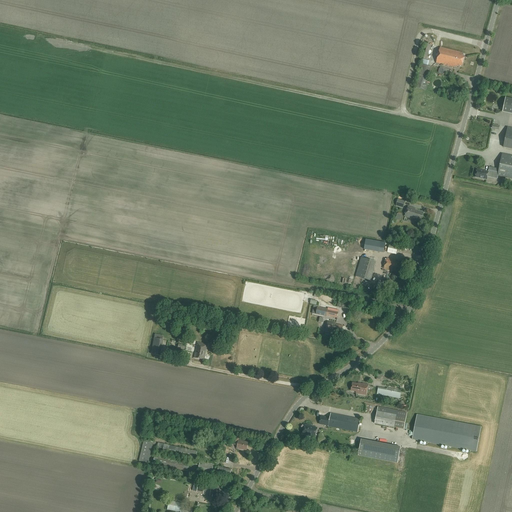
[(426,60),(428,55),(430,45),(425,43),(421,59),(426,60)]
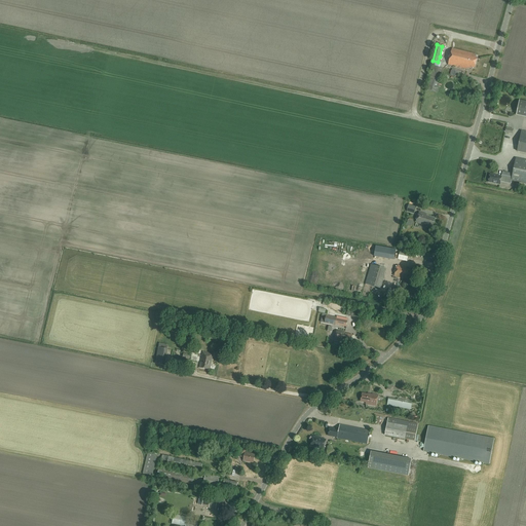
[(472,67),(475,68),(478,59),(476,58),(476,54),(452,48),(448,65),(466,69),(467,68),(471,69),(472,67)]
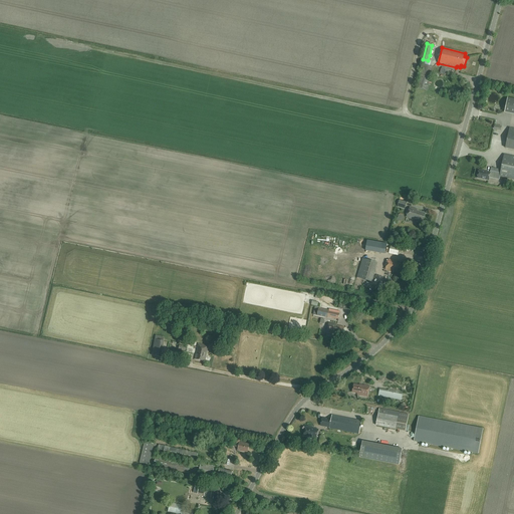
[(513,149),(513,129),(509,127),(505,148),(513,149)]
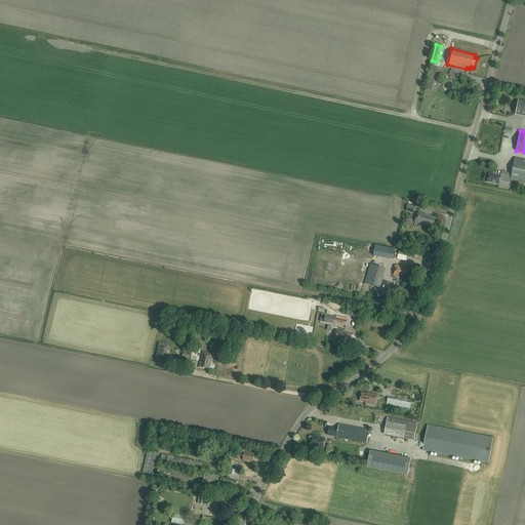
[(524,183),(524,160),(515,158),(511,176),(500,174),(500,176),(489,173),(487,182),(499,185),(499,182),(510,184),(511,179),(524,183)]
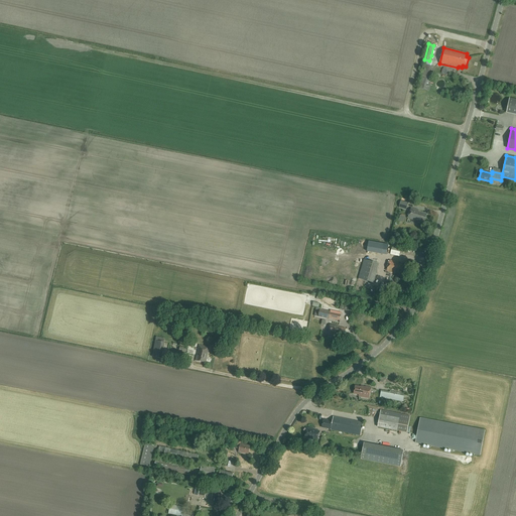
[(406,210),(408,203),(401,201),(399,208),(406,210)]
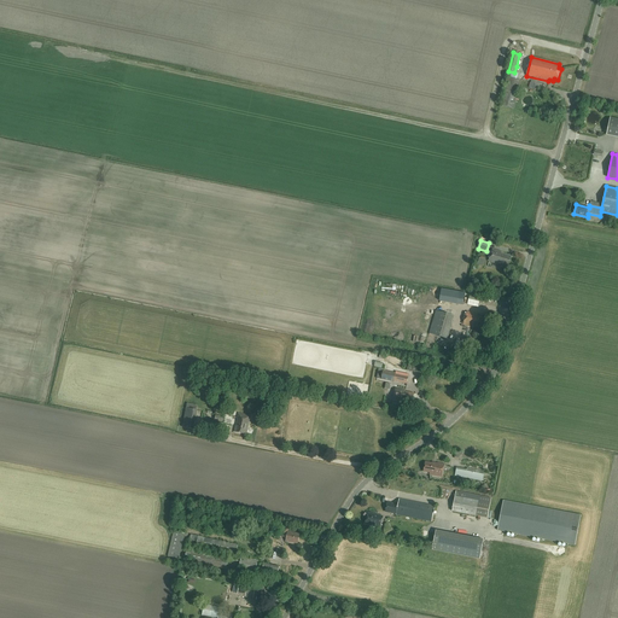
[(503,266),(503,264),(508,266),(511,256),(501,254),(502,251),(493,249),(489,261),(499,264),(499,263),(503,266)]
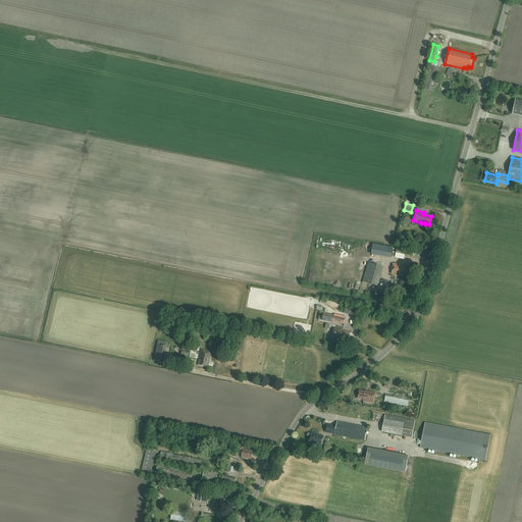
[(404,260),(406,252),(390,248),(388,256),(404,260)]
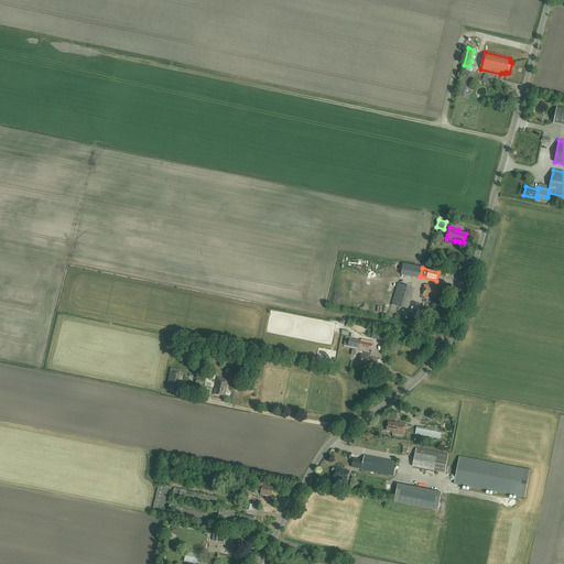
[(403,314),(404,308),(409,310),(415,289),(398,283),(391,305),(398,306),(397,312),(403,314)]
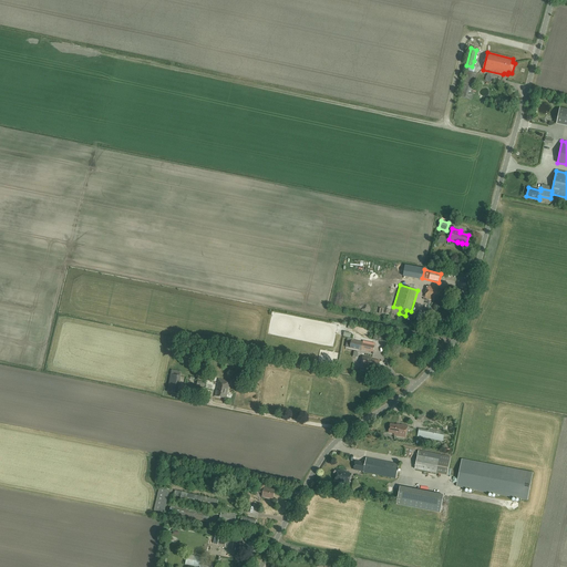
[(439,290),(439,289),(429,286),(425,298),(439,301),(445,303),(447,294),(439,290)]
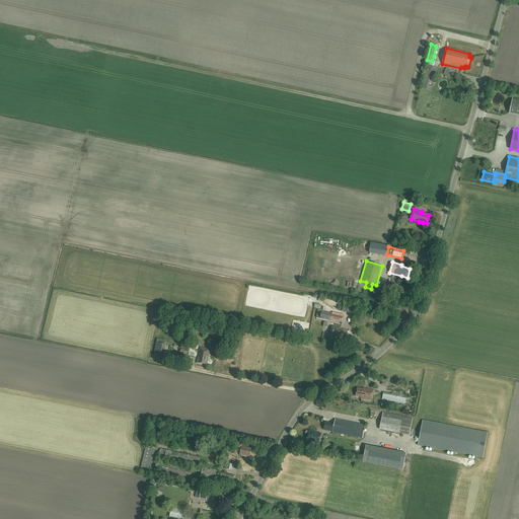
[(322,311),(320,318),(330,321),(330,320),(342,322),(343,317),(332,314),(332,313),(322,311)]
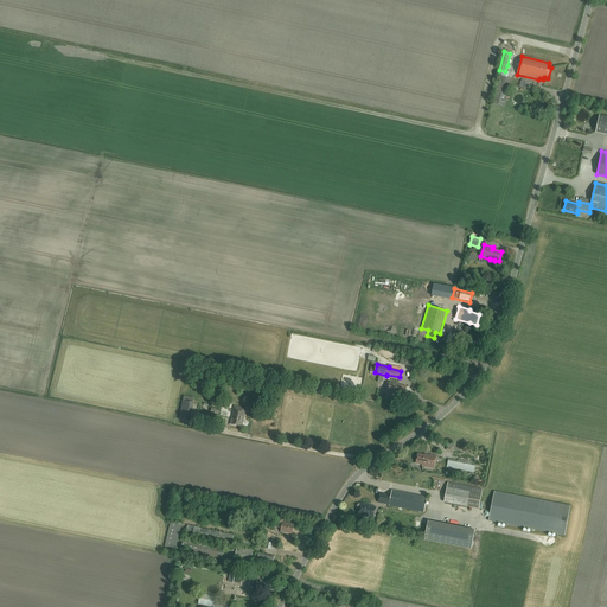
[(400,395),(400,394),(404,395),(407,387),(398,384),(398,383),(389,381),(387,393),(394,394),(394,393),(400,395)]
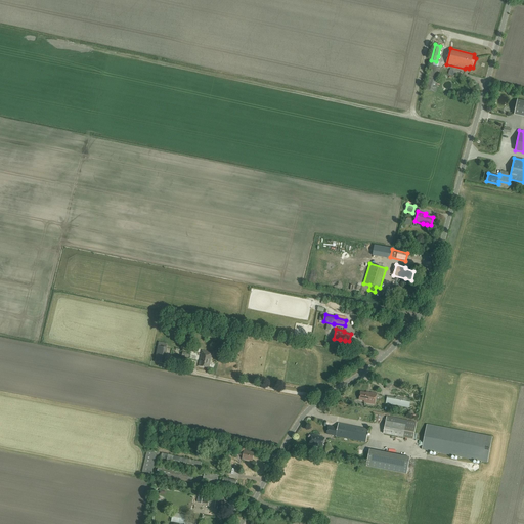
[(163,363),(166,352),(158,350),(155,362),(163,363)]
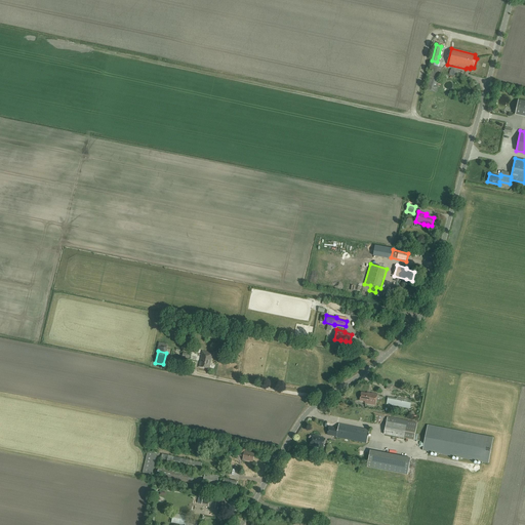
[(201,359),(200,362),(199,367),(209,369),(211,361),(212,353),(202,351),(201,359)]
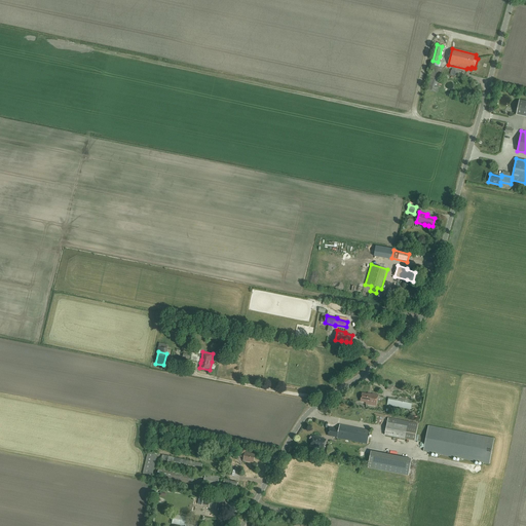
[(361,402),(366,403),(366,404),(376,406),(378,395),(371,393),(371,395),(362,393),(361,402)]
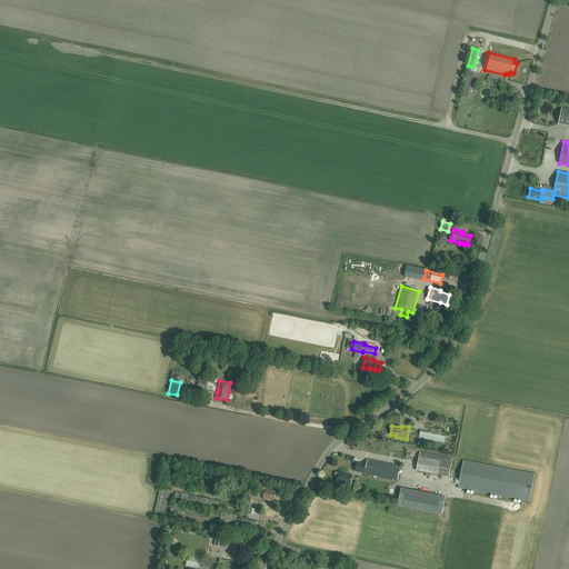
[(445,443),(447,433),(430,431),(430,432),(420,430),(419,438),(445,443)]
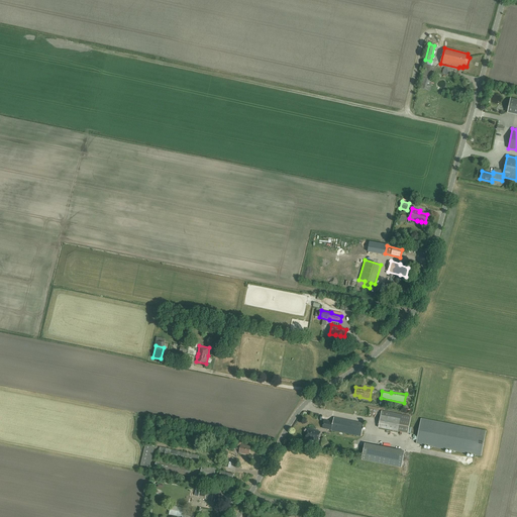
[(382,412),(379,428),(408,433),(411,417),(382,412)]
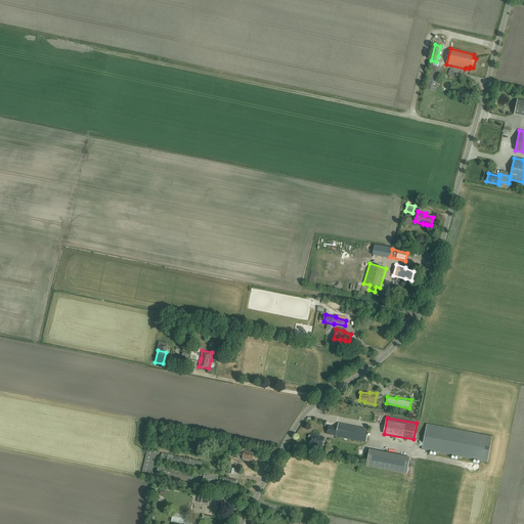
[(368,428),(354,425),(339,423),(338,429),(329,427),(328,434),(338,436),(338,437),(366,442),(368,428)]
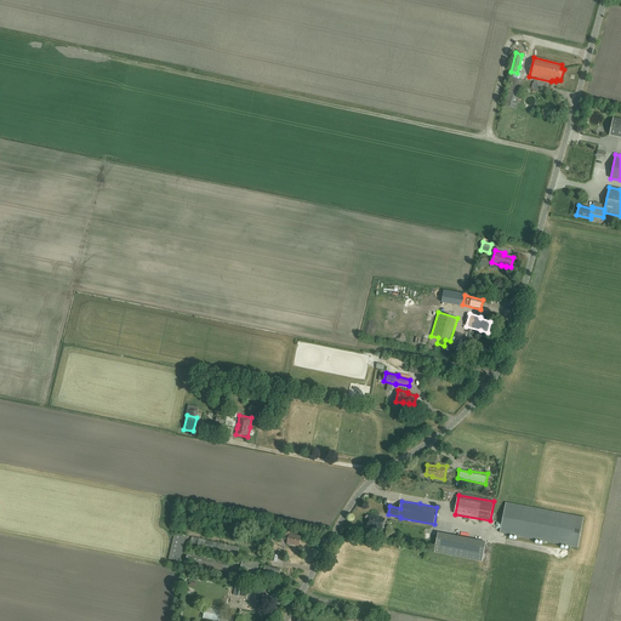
[(506,503),(500,533),(577,548),(584,518),(506,503)]
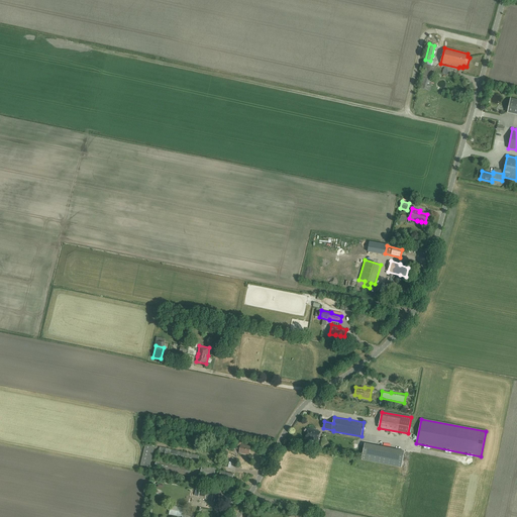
[(318,441),(320,432),(308,429),(306,438),(318,441)]
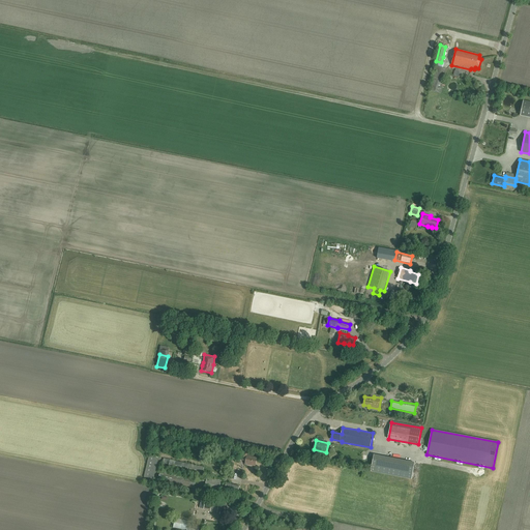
[(242,450),(240,460),(245,461),(245,464),(256,466),(257,458),(246,455),(247,452),(242,450)]
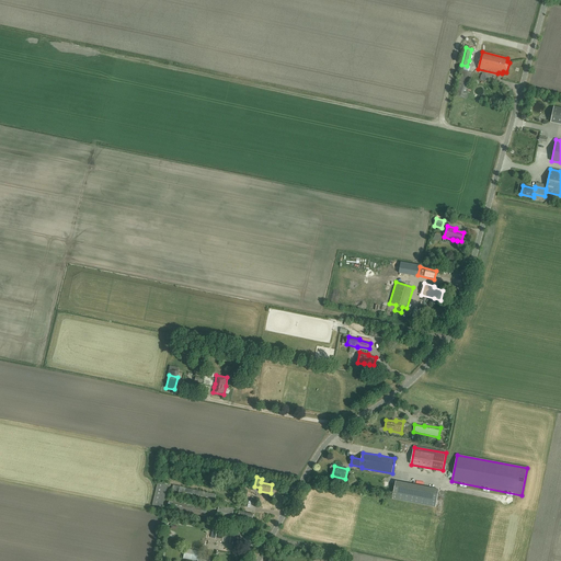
[(396,482),(392,499),(436,507),(439,490),(396,482)]
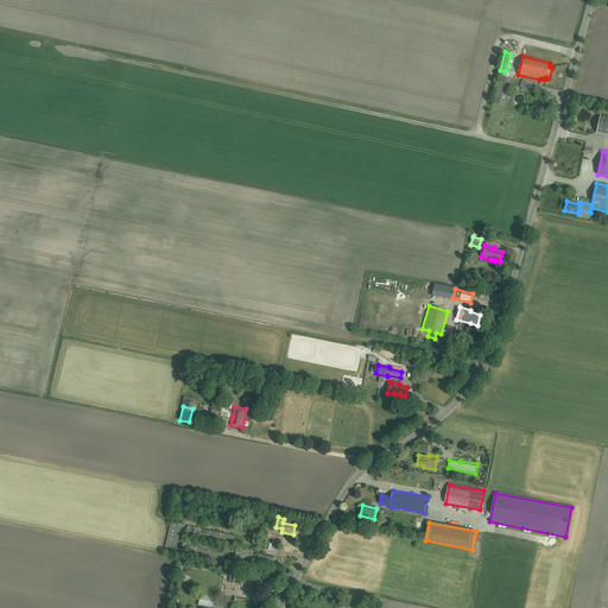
[(257,565),(272,569),(274,558),(259,555),(258,561),(257,565)]
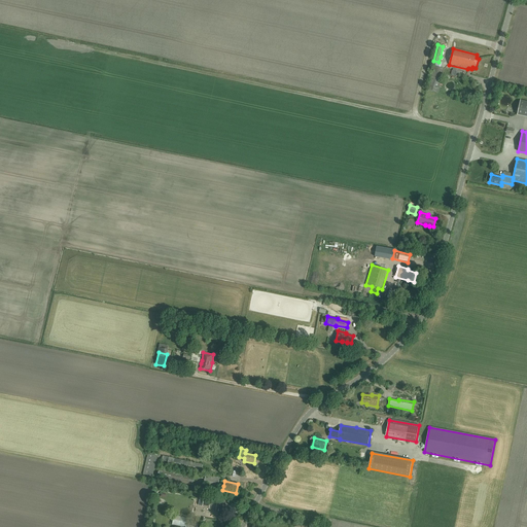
[(204,498),(203,506),(216,510),(216,511),(221,512),(221,510),(225,510),(226,505),(218,503),(219,500),(204,498)]
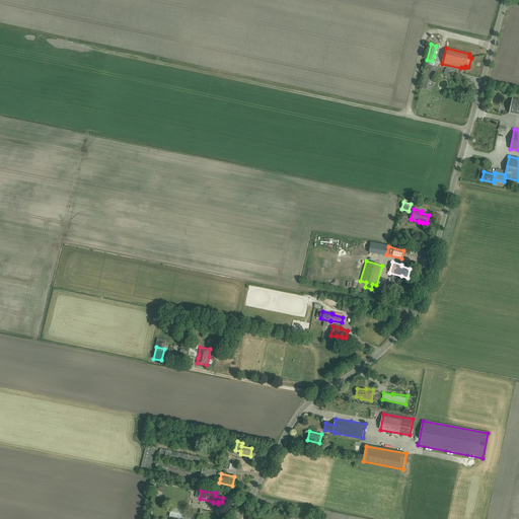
[(181,518),(187,518),(189,511),(171,507),(169,517),(181,518)]
